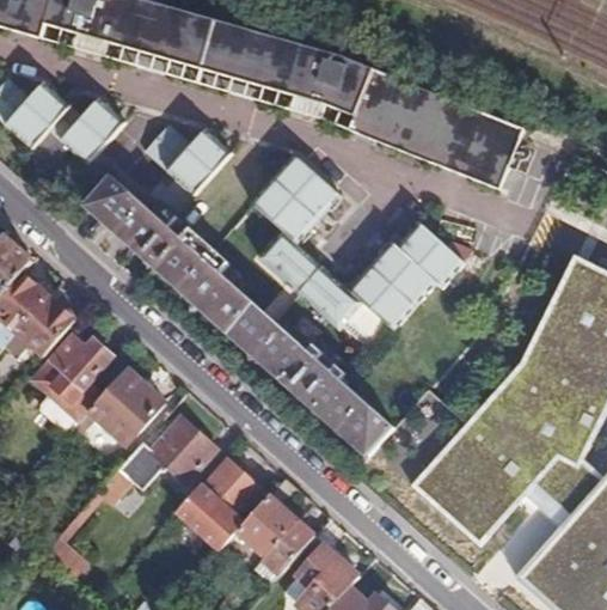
[(0,24),(40,36),(43,23),(73,31),(79,12),(65,7),(67,0),(0,0),(0,24)]
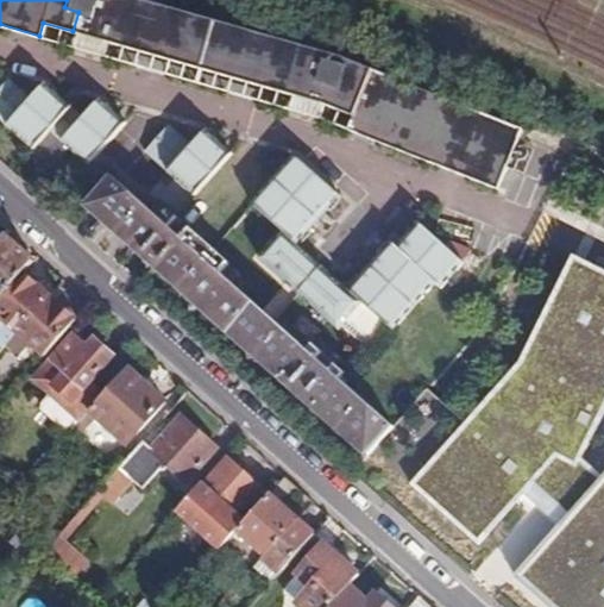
[(67,0),(64,7),(79,12),(73,31),(86,35),(104,41),(114,0),(67,0)]
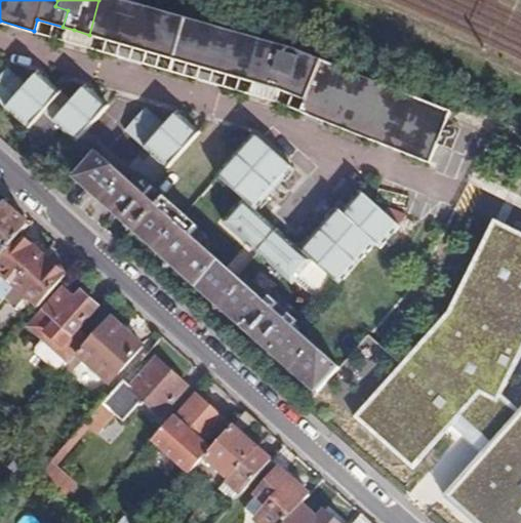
[(263,38),(126,0),(98,0),(89,35),(250,81),(263,38)]
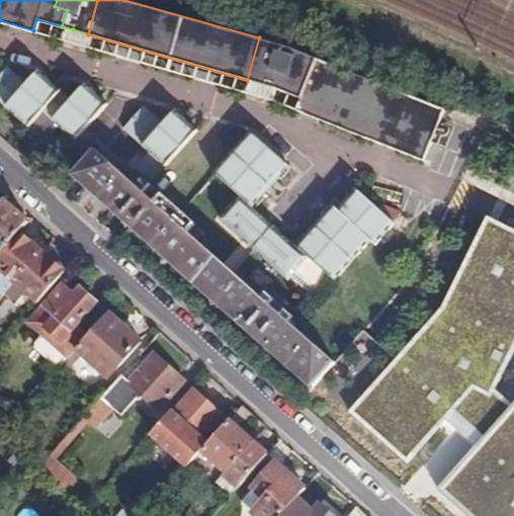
[(286,47),(259,37),(247,80),(268,85),(273,87),(278,71),(290,73),(293,63),(282,59),(286,47)]
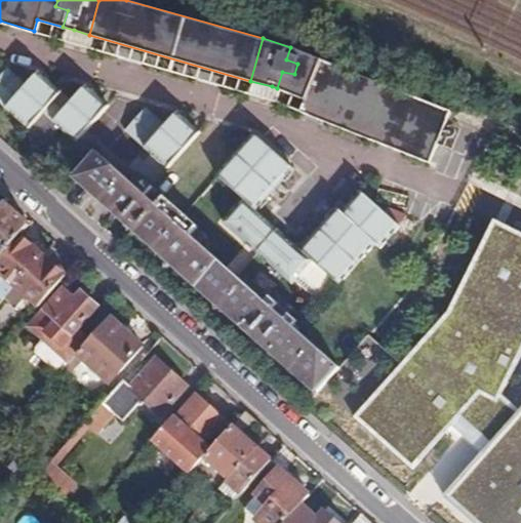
[(308,53),(290,47),(286,59),(297,64),(294,74),(282,72),(277,88),(304,98),(299,110),(428,160),(449,109),(308,53)]
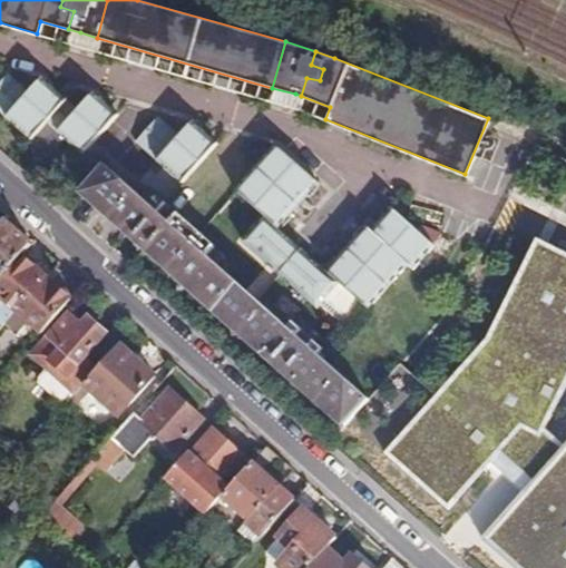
[(116,113),(91,90),(76,109),(39,77),(27,91),(6,74),(0,79),(0,113),(28,138),(25,144),(42,159),(62,136),(80,153),(116,113)]
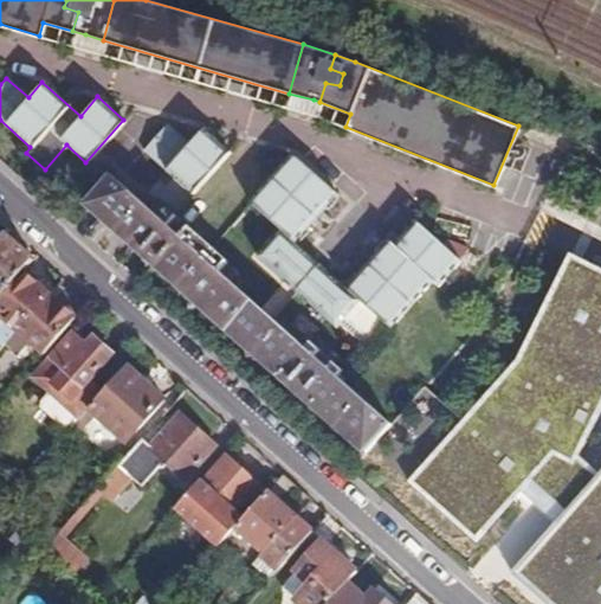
[(228,151),(202,128),(188,143),(165,122),(142,148),(193,193),(228,151)]
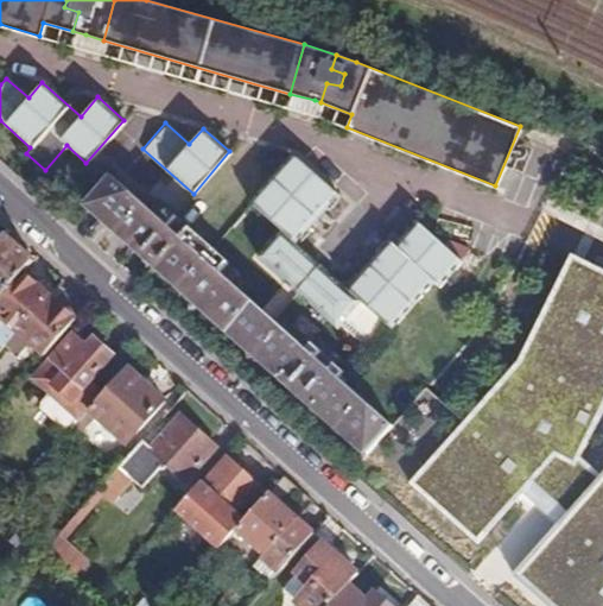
[(336,193),(291,153),(248,203),(279,228),(256,257),(336,326),(360,300),(391,327),(431,279),(438,284),(459,259),(416,220),(394,245),(387,239),(346,286),(293,241),(336,193)]
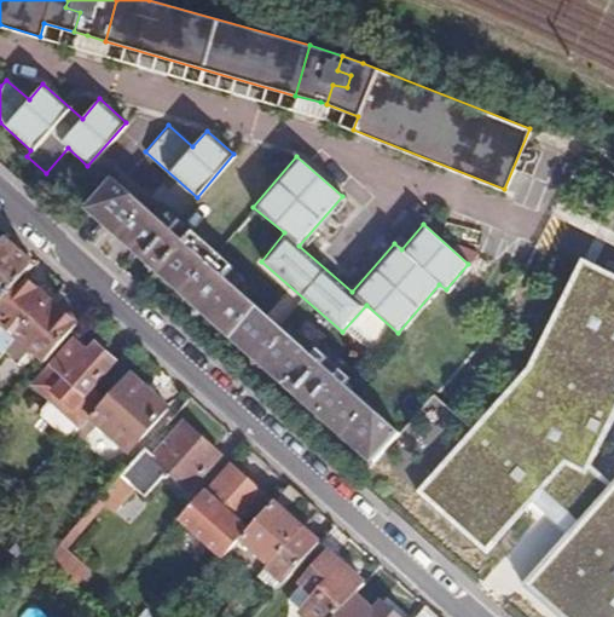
[(87,209),(230,335),(255,305),(225,278),(232,269),(172,214),(163,225),(114,179),(87,209)]
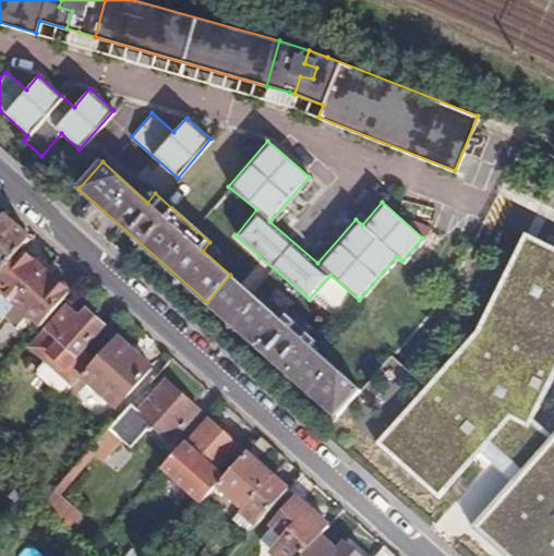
[(0,266),(15,250),(24,239),(0,218),(0,266)]
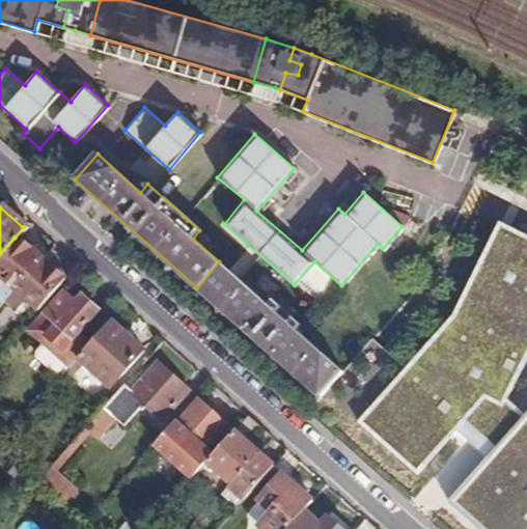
[(526,528),(526,410),(518,421),(497,404),(526,343),(526,246),(491,228),(449,318),(357,421),(416,473),(454,432),(486,462),(449,503),(478,528),(526,528)]
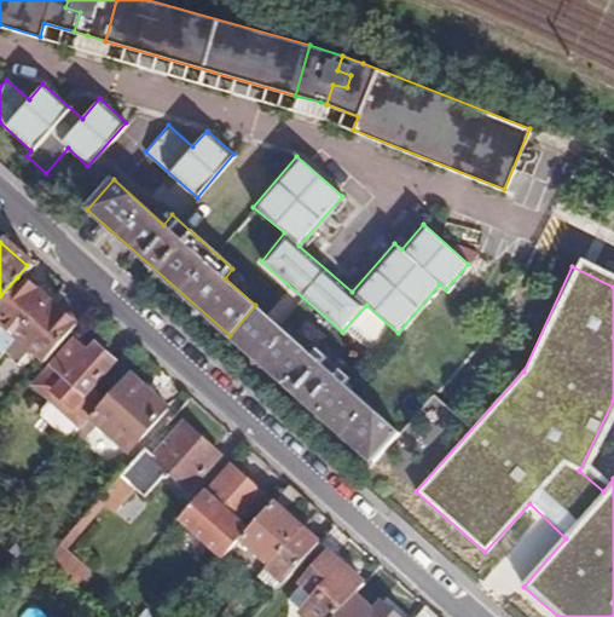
[(44,299),(17,277),(0,295),(0,347),(1,346),(44,299)]
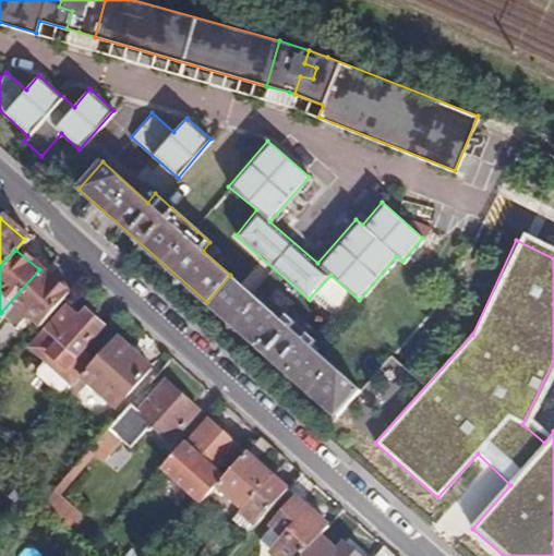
[(35,324),(64,291),(39,269),(1,312),(13,323),(22,313),(35,324)]
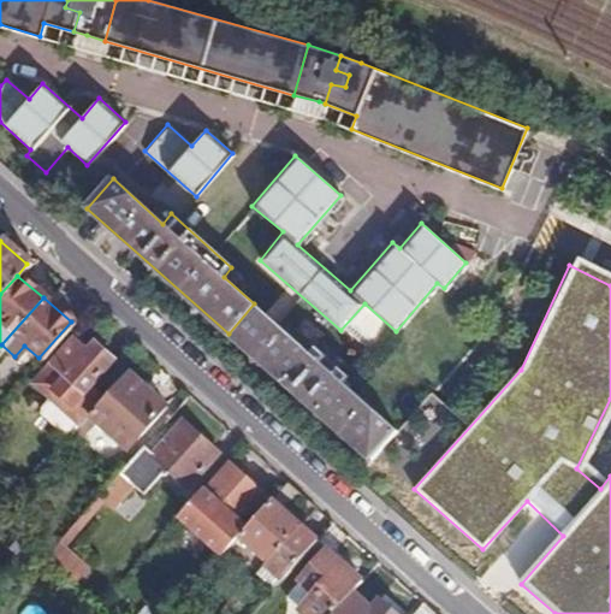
[(368,458),(395,429),(339,379),(344,373),(313,346),(307,350),(254,303),(229,334),(368,458)]
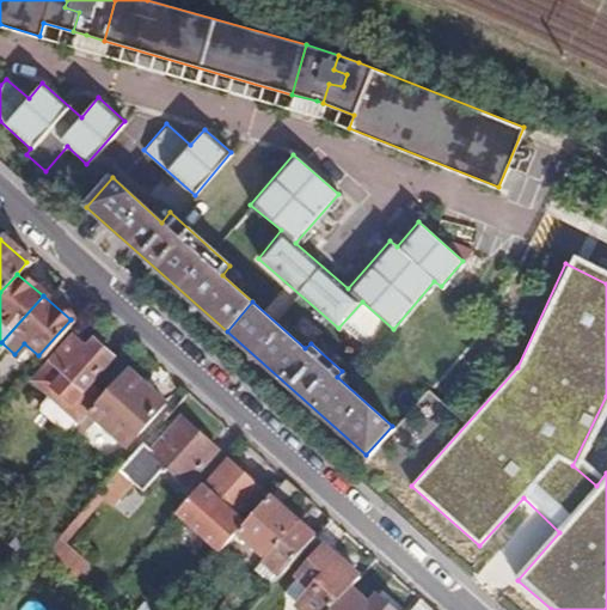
[(40,398),(73,427),(78,422),(100,395),(86,383),(111,354),(91,336),(81,347),(68,336),(29,382),(43,395),(40,398)]
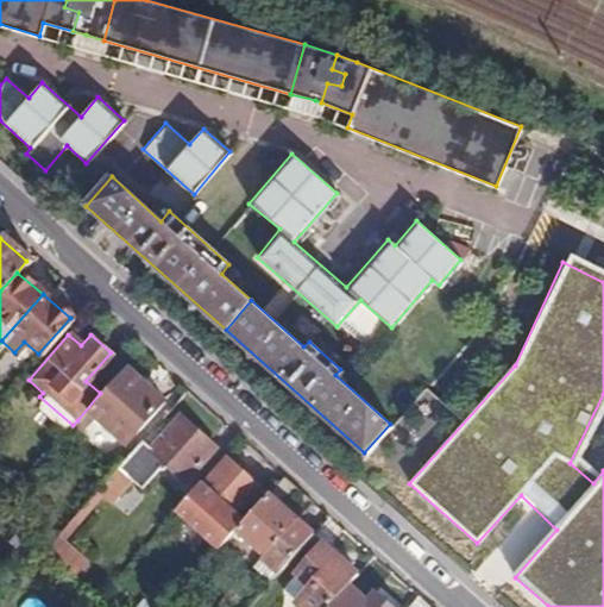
[(123,365),(100,393),(77,420),(83,426),(93,415),(127,445),(165,402),(123,365)]
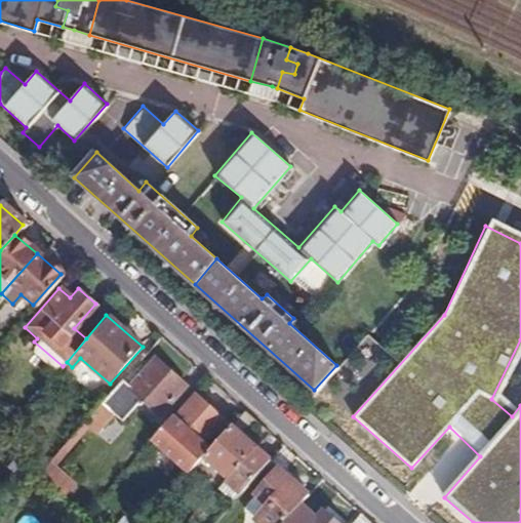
[(137,374),(129,368),(81,424),(87,429),(92,434),(111,411),(120,419),(137,398),(156,412),(182,383),(152,357),(137,374)]
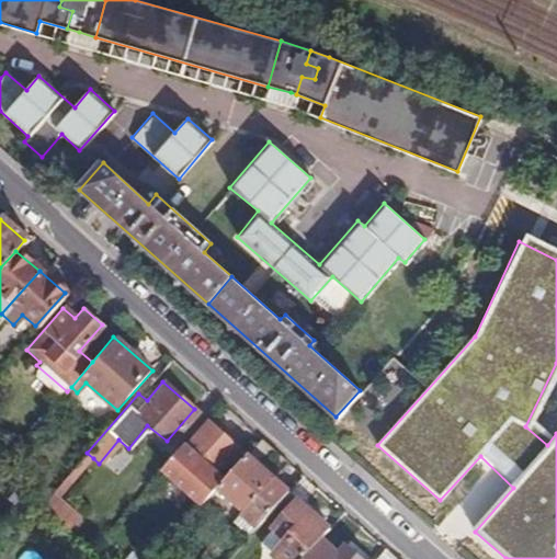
[(182,446),(180,444),(159,470),(190,495),(212,470),(232,445),(205,421),(182,446)]
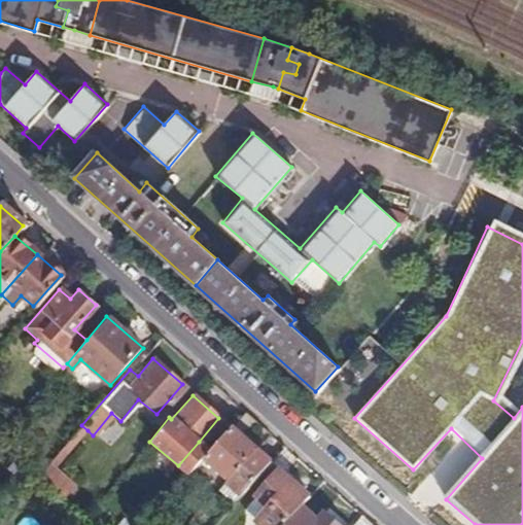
[(255,420),(243,409),(208,450),(203,455),(230,478),(254,449),(242,436),(255,420)]
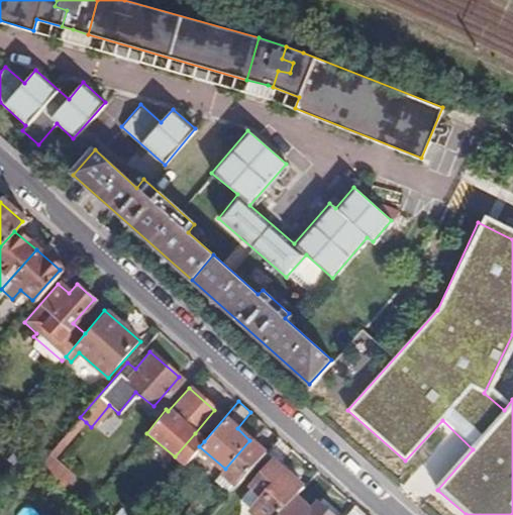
[(47,454),(54,460),(86,422),(80,417),(47,454)]
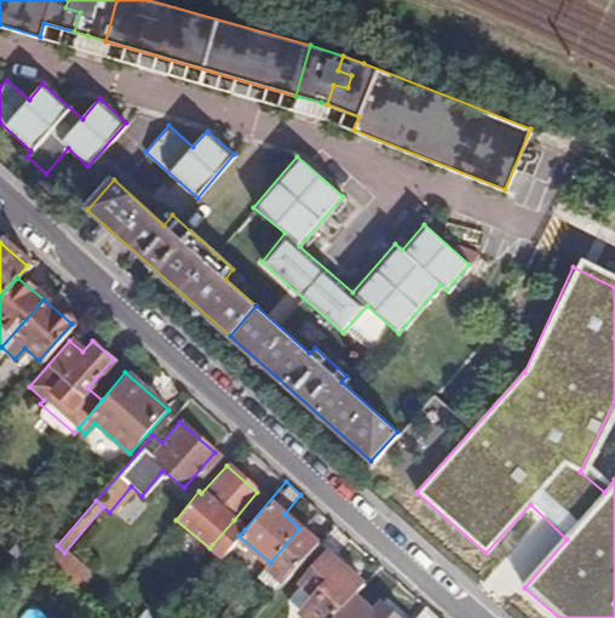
[(245,530),(234,520),(210,548),(220,558),(239,536),(245,530)]
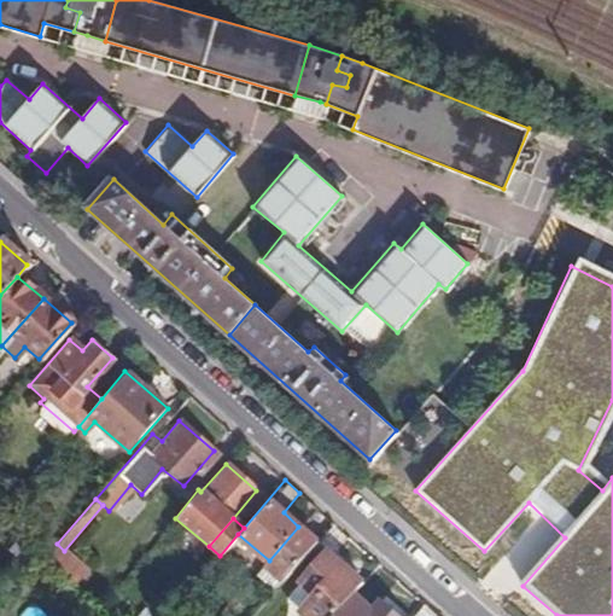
[(314,541),(298,527),(269,561),(266,563),(282,579),(314,541)]
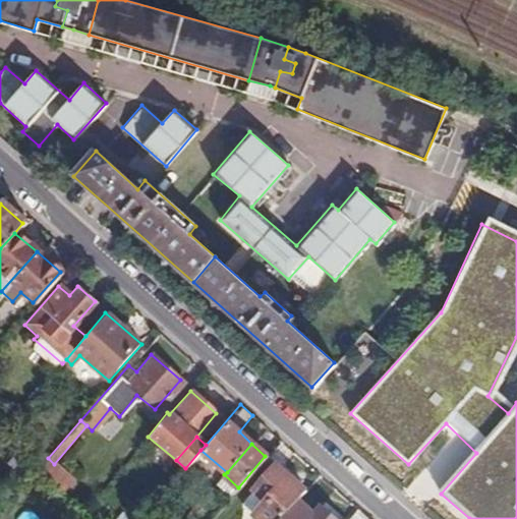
[(24,466),(12,455),(5,463),(16,474),(24,466)]
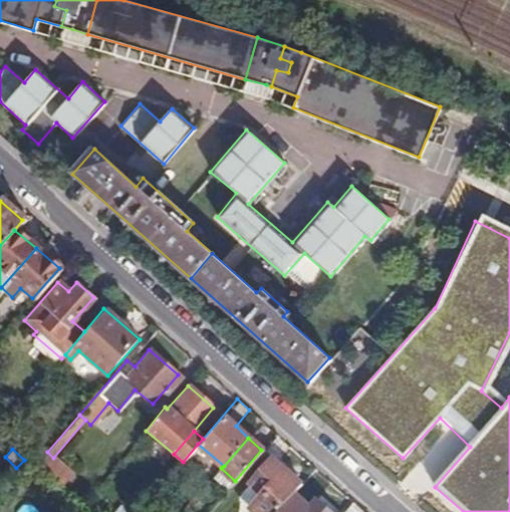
[(47,452),(35,466),(59,487),(71,474),(53,458),(47,452)]
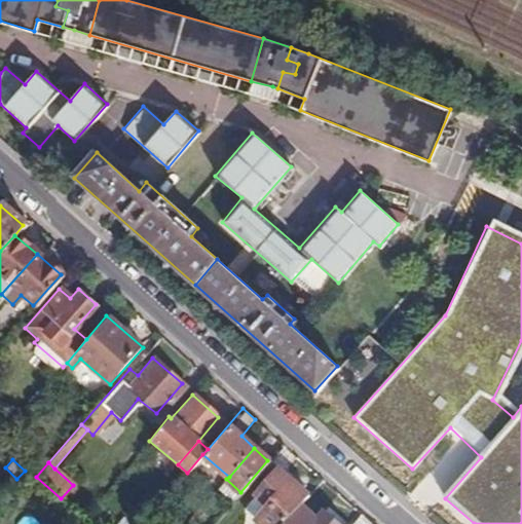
[(253,518),(260,523),(278,523),(306,493),(276,468),(253,492),(266,502),(253,518)]
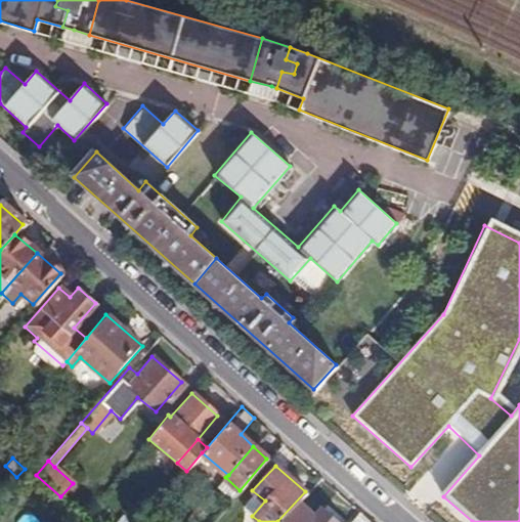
[(213,521),(233,521),(223,512),(213,521)]
